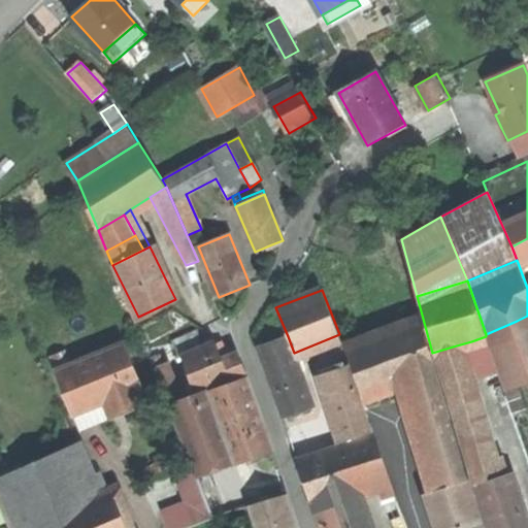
[(527,316),(517,321),(527,350),(527,316)]
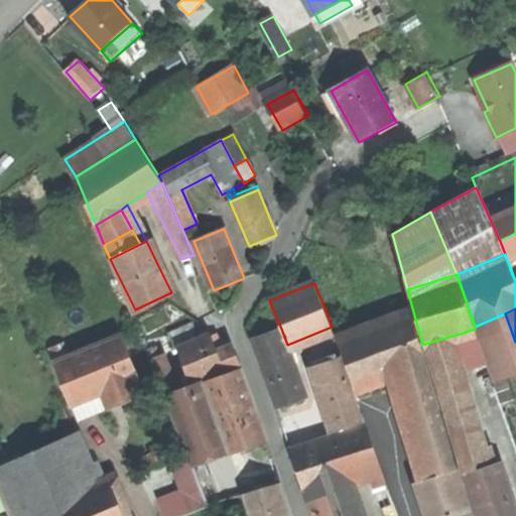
[(410,310),(335,336),(354,384),(403,372),(425,366),(410,310)]
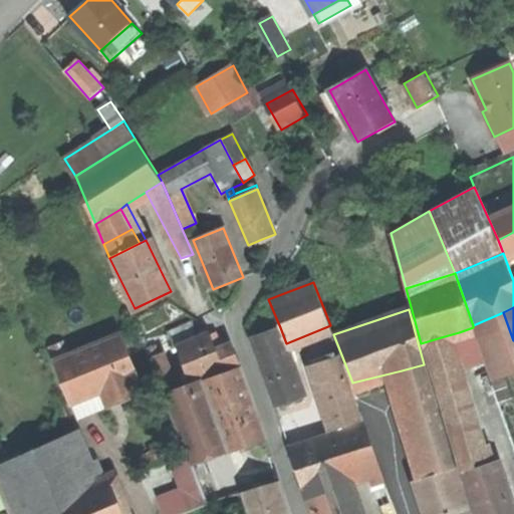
[(513,371),(513,340),(503,312),(473,325),(473,327),(484,359),(492,381),(505,375),(513,371)]
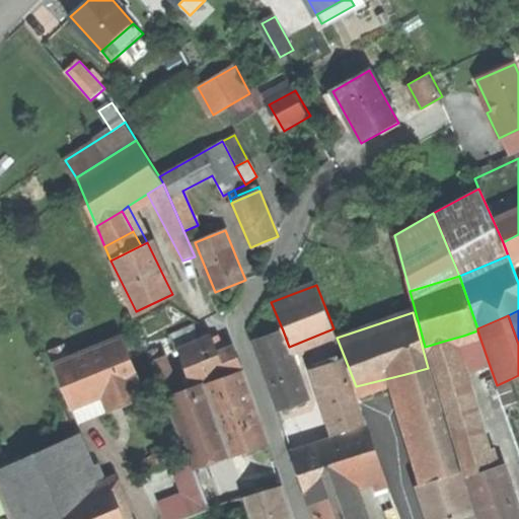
[(174,349),(180,347),(201,340),(196,325),(169,335),(174,349)]
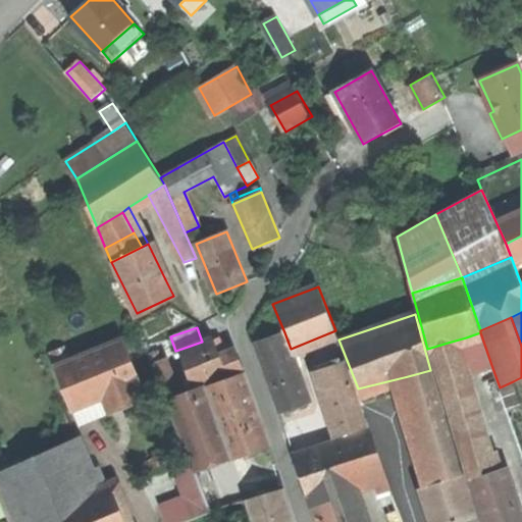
[(256,343),(263,363),(292,354),(291,349),(284,332),(256,343)]
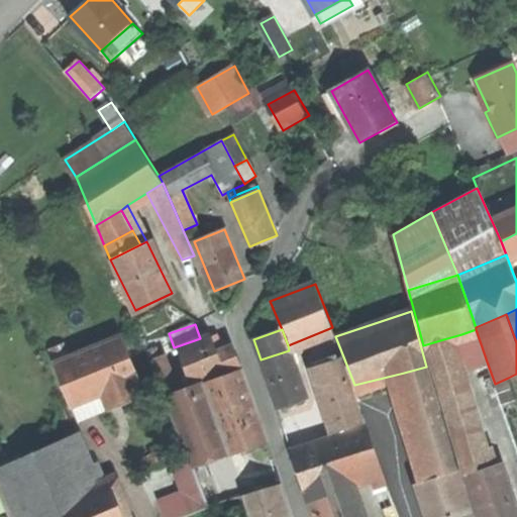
[(487,362),(476,329),(461,334),(473,367),(487,362)]
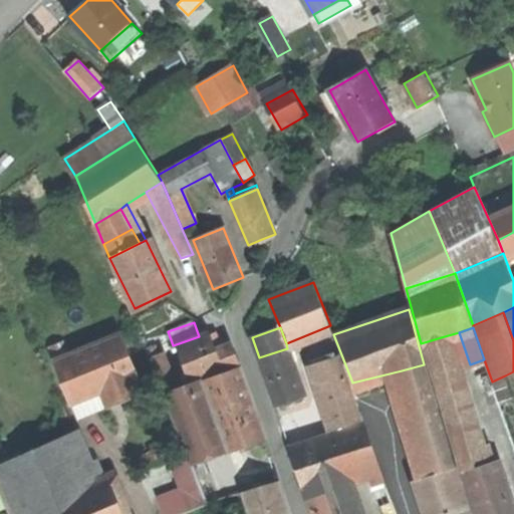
[(179,343),(185,361),(215,350),(209,333),(199,336),(179,343)]
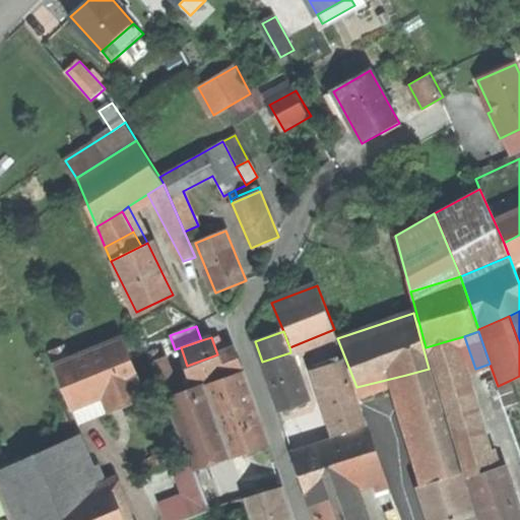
[(122,340),(58,367),(75,408),(92,401),(105,396),(111,411),(124,405),(142,398),(136,384),(139,383),(122,340)]
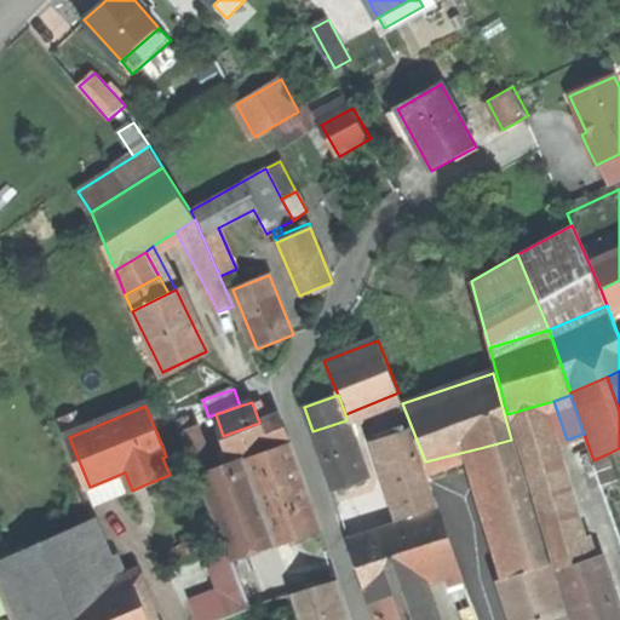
[(534,494),(556,569),(584,561),(532,407),(507,414),(530,495),(534,494)]
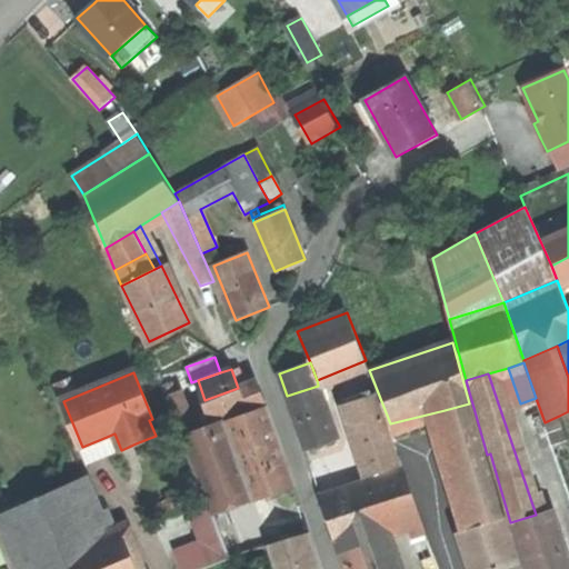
[(182,432),(206,422),(202,413),(192,416),(180,388),(175,390),(172,381),(162,385),(182,432)]
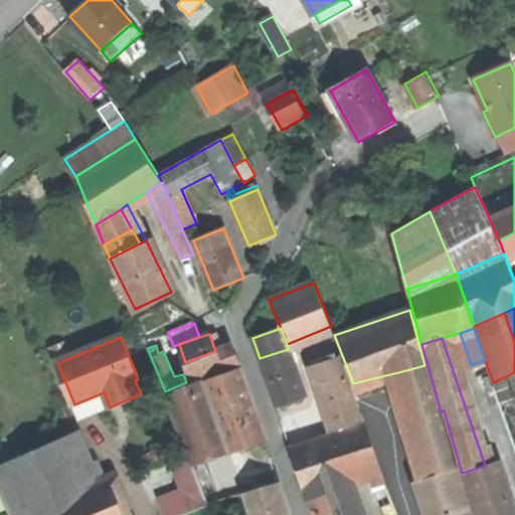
[(188,372),(191,381),(238,364),(235,355),(232,345),(215,351),(185,362),(188,372)]
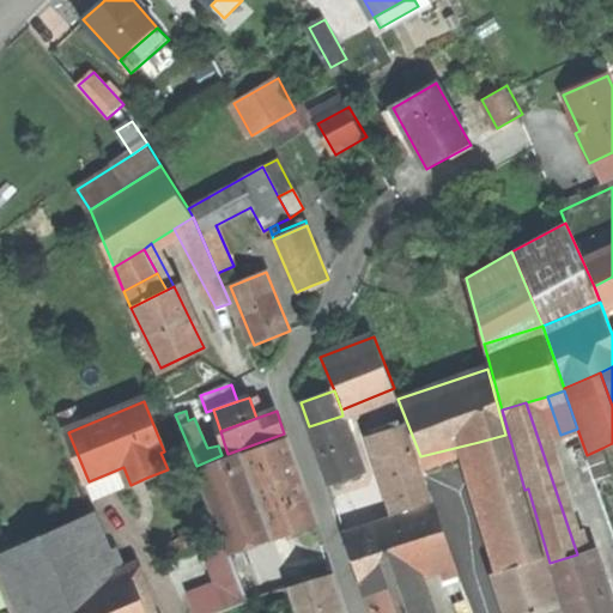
[(343,416),(309,426),(328,483),(362,471),(343,416)]
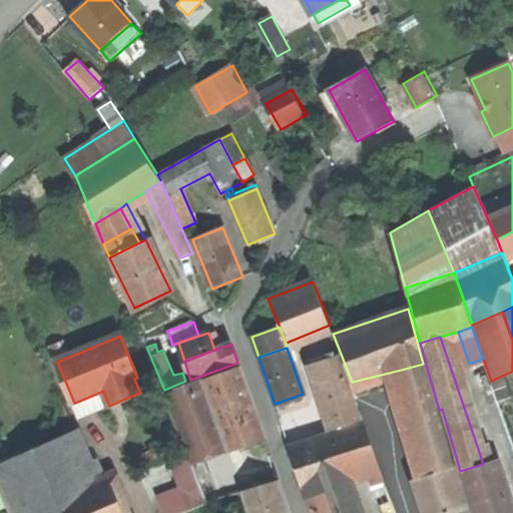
[(339,354),(320,361),(338,426),(360,419),(339,354)]
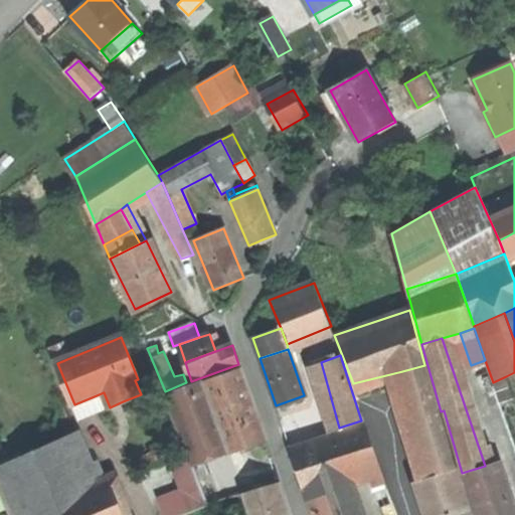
[(440,417),(424,365),(402,371),(417,423),(440,417)]
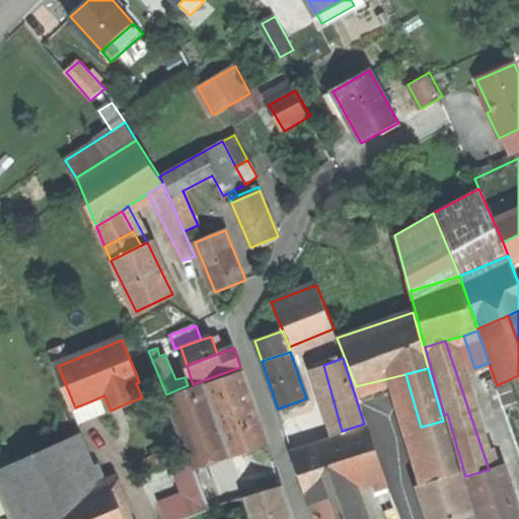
[(241,370),(167,397),(190,457),(195,469),(267,441),(255,410),(241,370)]
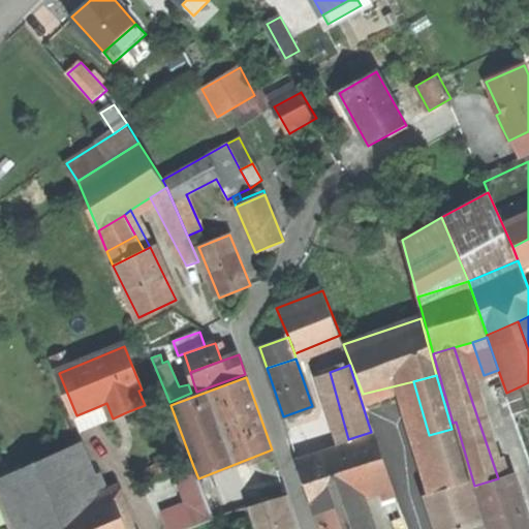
[(191,393),(196,392),(193,382),(188,384),(191,393)]
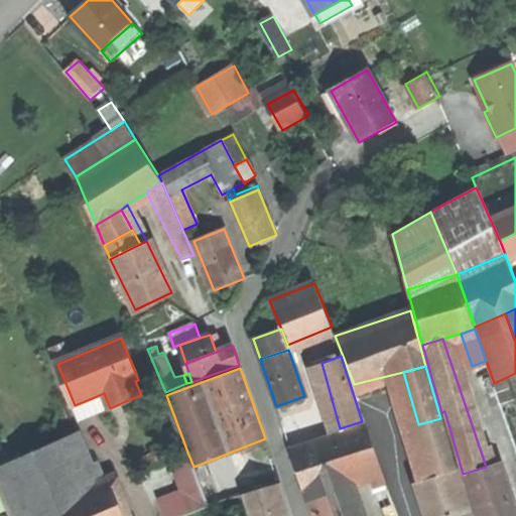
[(511,389),(507,377),(494,383),(497,394),(511,389)]
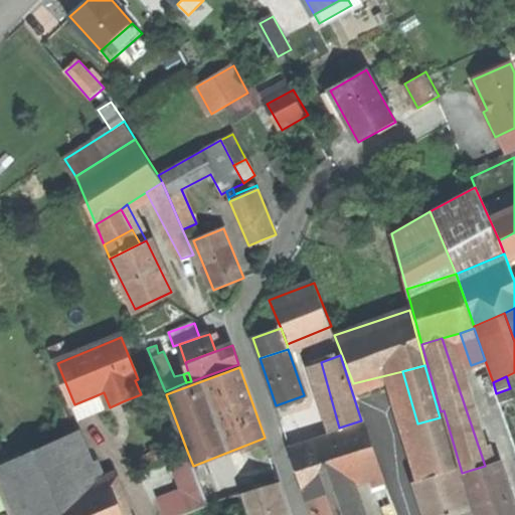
[(514,400),(510,388),(496,393),(500,405),(514,400)]
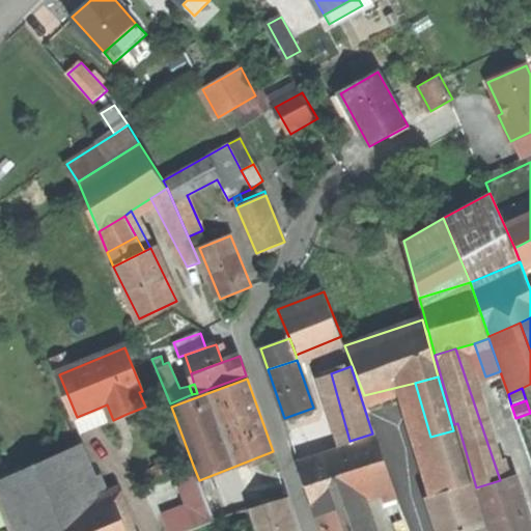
[(101,424),(113,420),(107,404),(94,410),(101,424)]
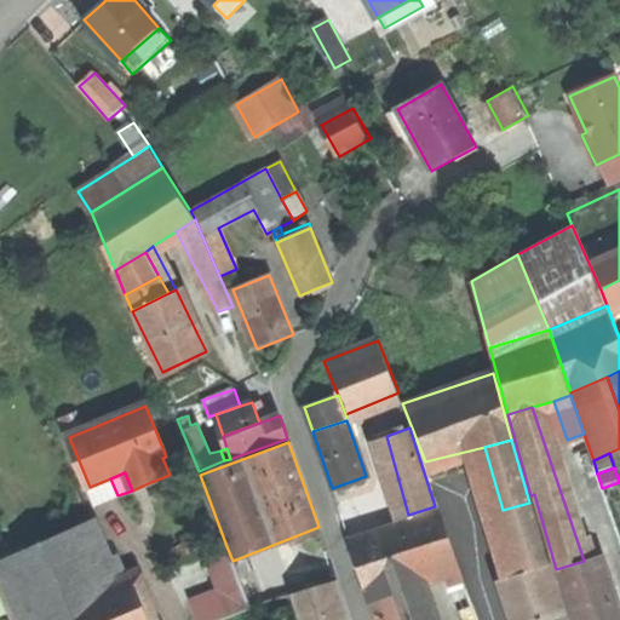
[(538,534),(529,503),(503,510),(511,541),(538,534)]
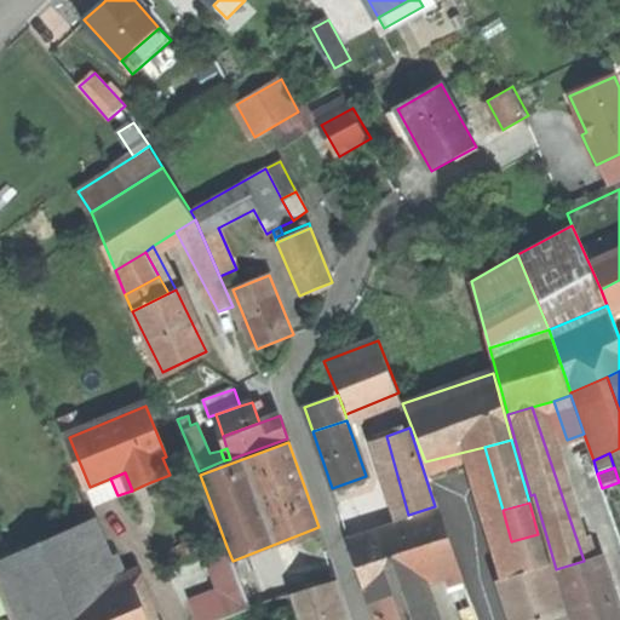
[(348,539),(365,592),(423,574),(442,567),(457,562),(457,561),(446,528),(440,510),(348,539)]
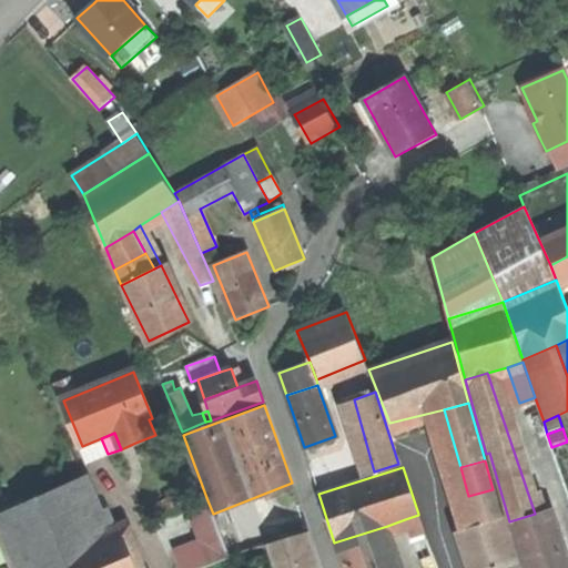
[(0,534),(14,567),(26,567),(108,533),(84,478),(0,515),(0,534)]
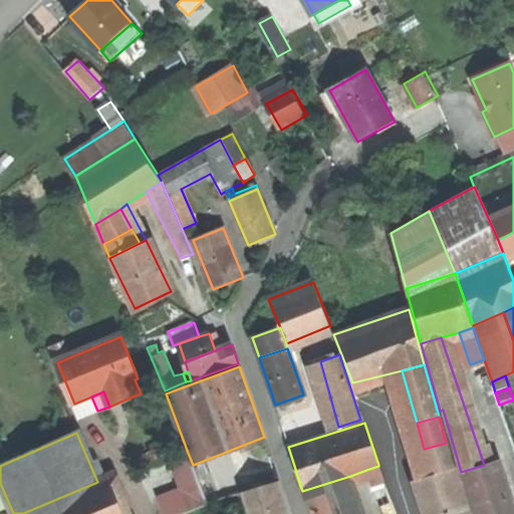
[(381,434),(369,438),(378,465),(391,461),(381,434)]
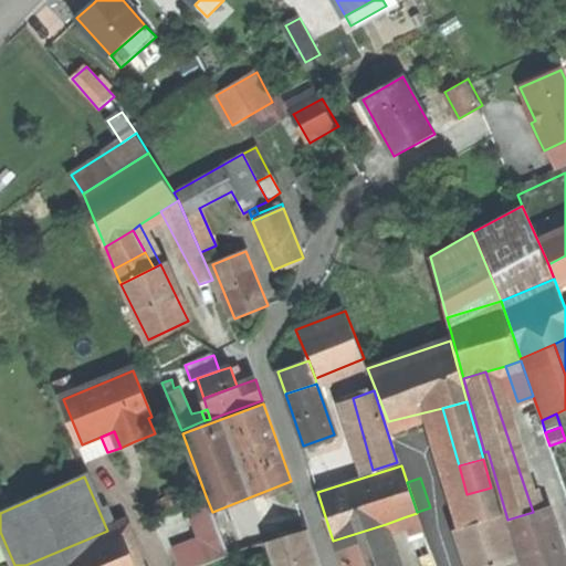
[(500,514),(491,488),(467,494),(474,522),(500,514)]
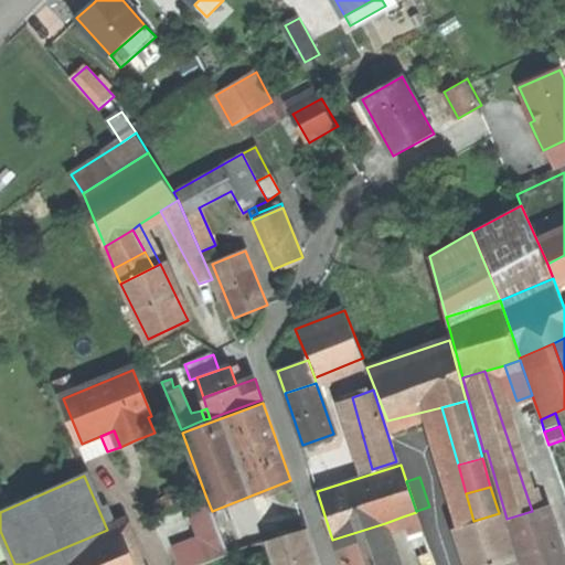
[(212,511),(206,498),(188,504),(201,539),(176,547),(181,564),(200,564),(228,554),(212,511)]
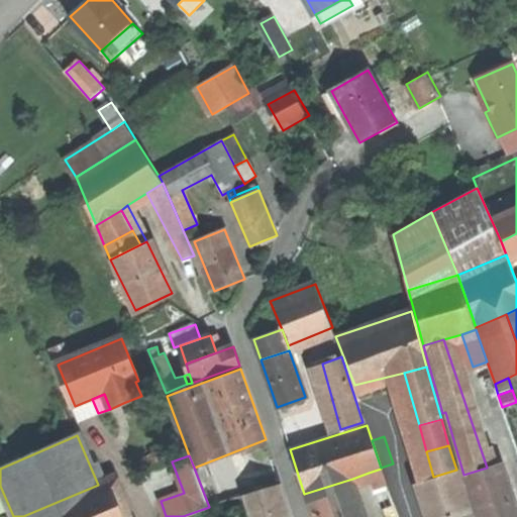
[(394,484),(393,463),(381,468),(381,469),(387,487),(394,484)]
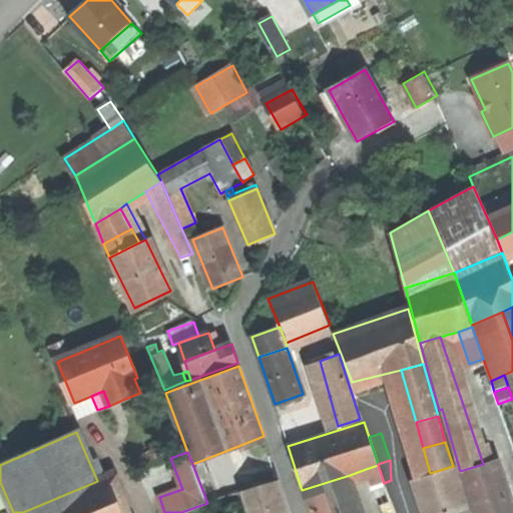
[(458,471),(473,512),(512,512),(496,460),(483,464),(460,471),(458,471)]
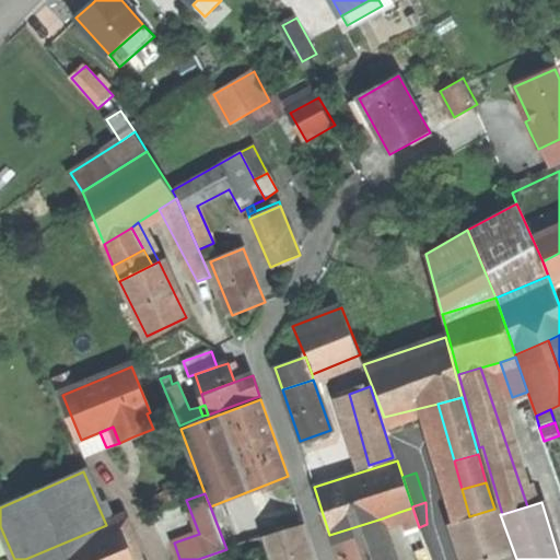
[(419,527),(412,508),(399,512),(405,532),(419,527)]
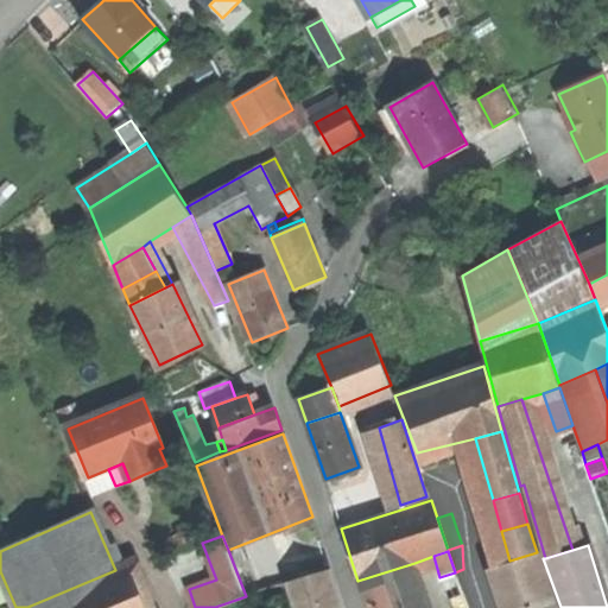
[(556,607),(537,552),(510,561),(494,565),(508,607),(556,607)]
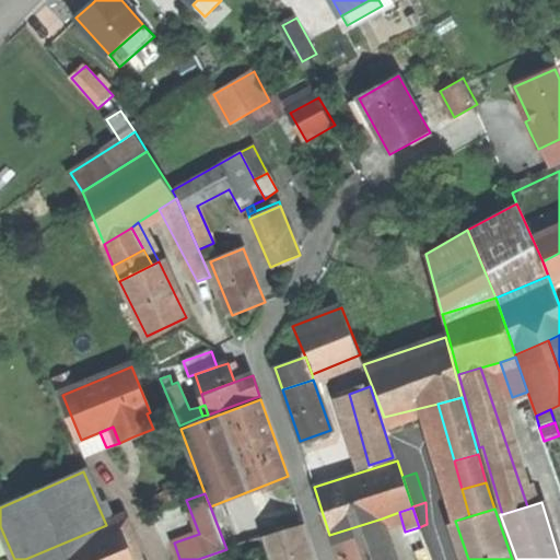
[(143,559),(126,516),(117,521),(132,559),(143,559)]
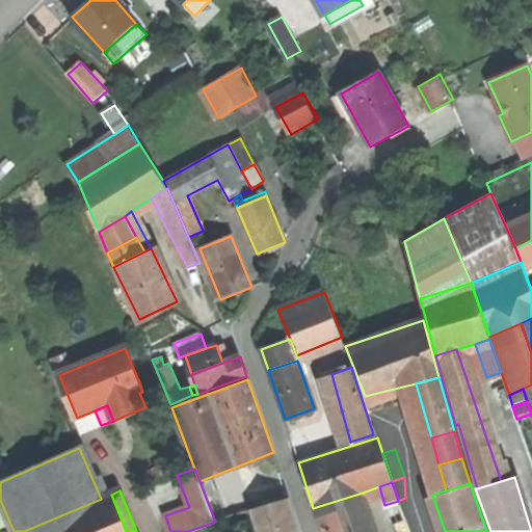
[(324,531),(335,531),(328,511),(365,499),(363,493),(313,508),(323,529),(324,531)]
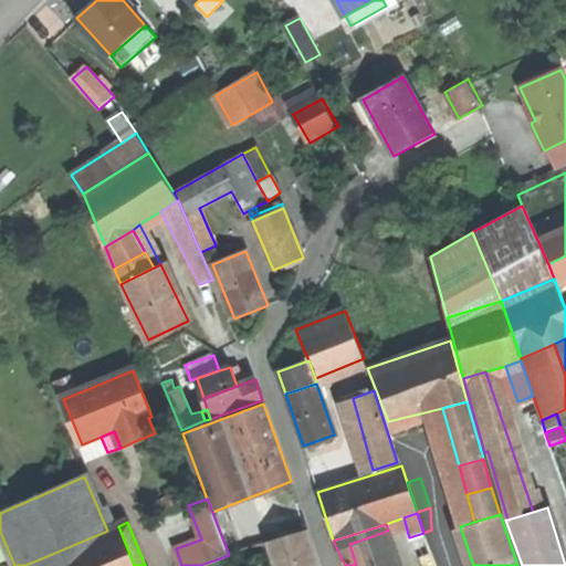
[(134,565),(118,526),(107,531),(25,565),(134,565)]
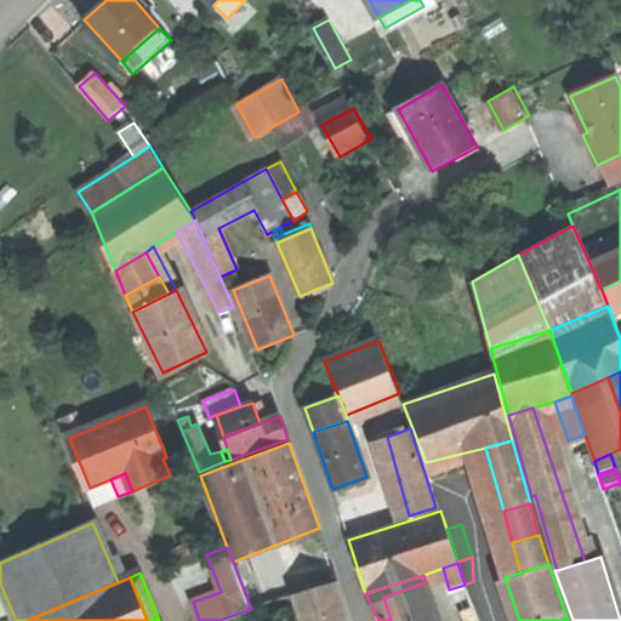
[(295,594),(303,620),(348,620),(345,608),(336,582),(295,594)]
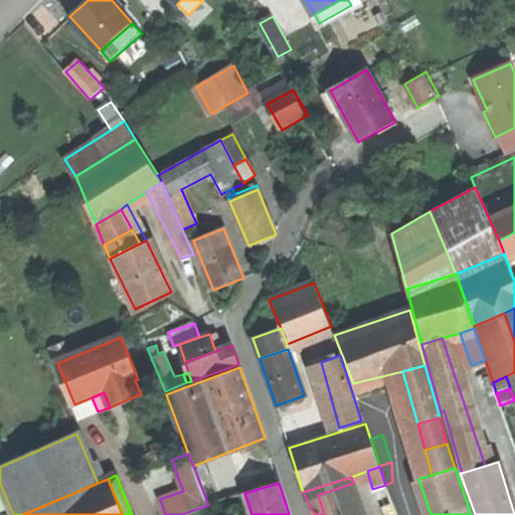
[(364,514),(353,483),(318,495),(324,514),(364,514)]
